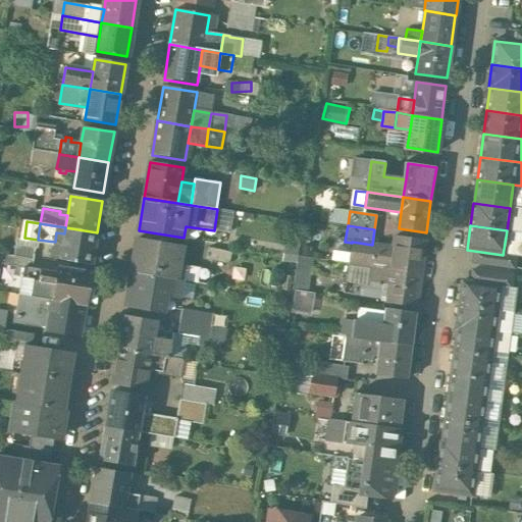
[(97,232),(65,227),(64,233),(60,259),(91,265),(97,232)]
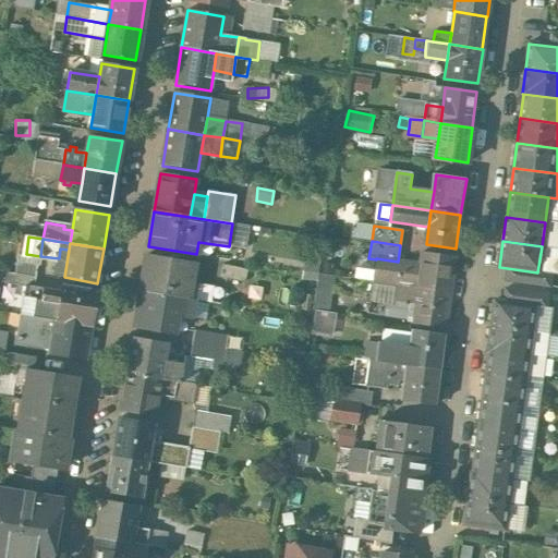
[(453,257),(421,253),(419,270),(416,288),(449,292),(453,257)]
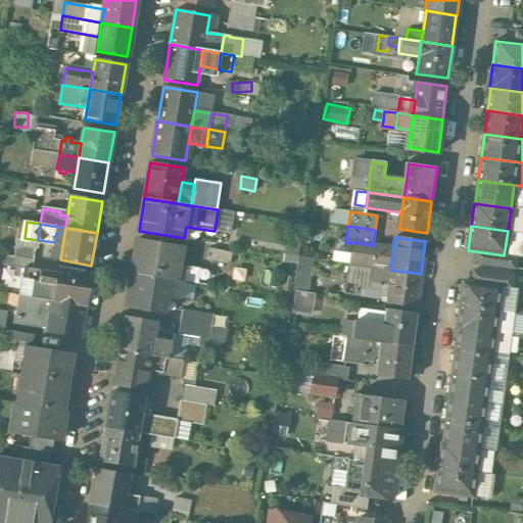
[(171,244),(138,238),(132,274),(164,280),(171,244)]
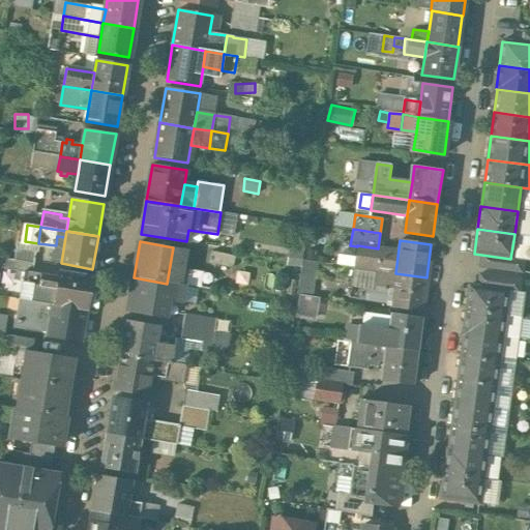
[(378,248),(357,245),(357,246),(354,267),(377,270),(377,268),(385,270),(384,271),(395,273),(398,257),(380,255),(381,248),(378,248)]
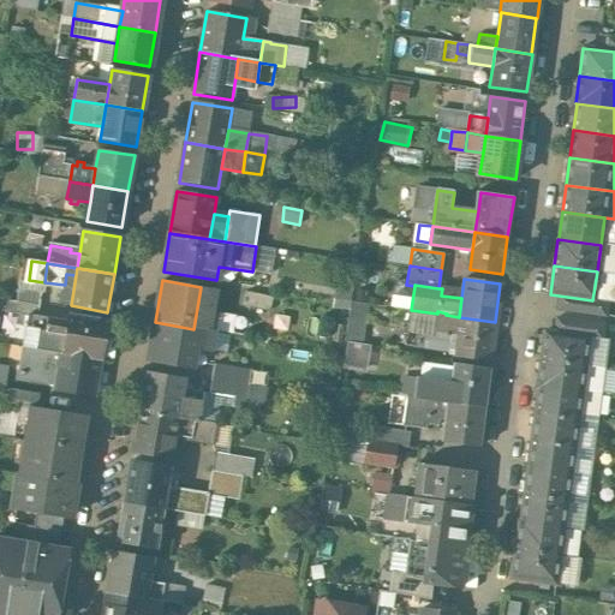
[(215,290),(201,287),(193,329),(215,333),(219,316),(210,315),(215,290)]
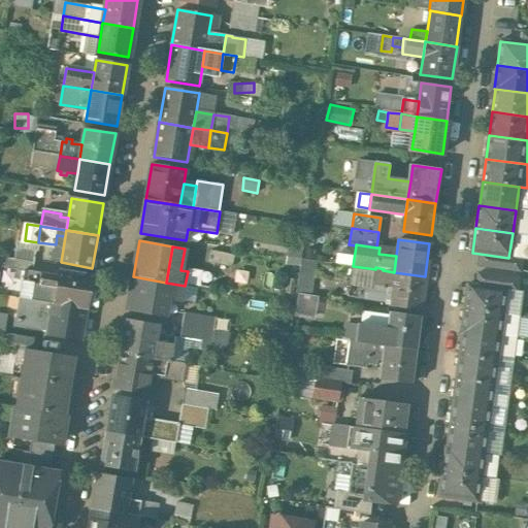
[(234,256),(210,251),(208,263),(231,267),(234,256)]
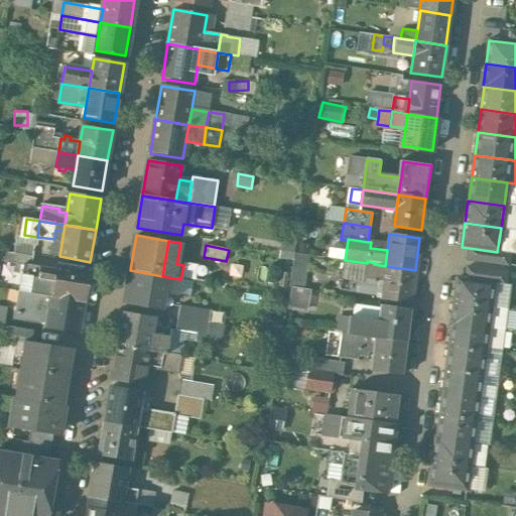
[(312,260),(299,258),(294,286),(307,288),(312,260)]
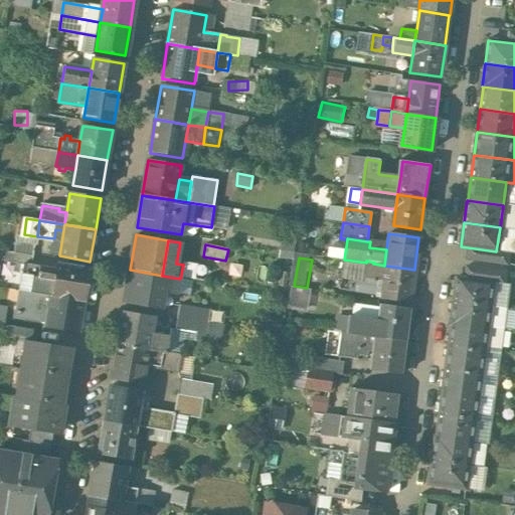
[(384,266),(366,263),(364,275),(359,274),(357,289),(375,291),(375,289),(381,290),(384,266)]
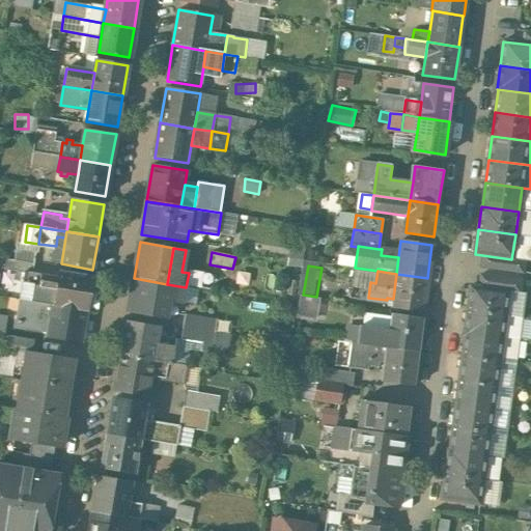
[(58,279),(25,273),(20,300),(54,305),(58,279)]
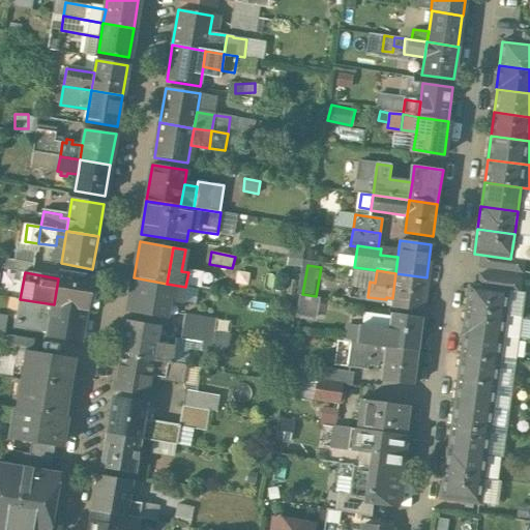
[(91,277),(59,272),(58,278),(54,304),(86,310),(91,277)]
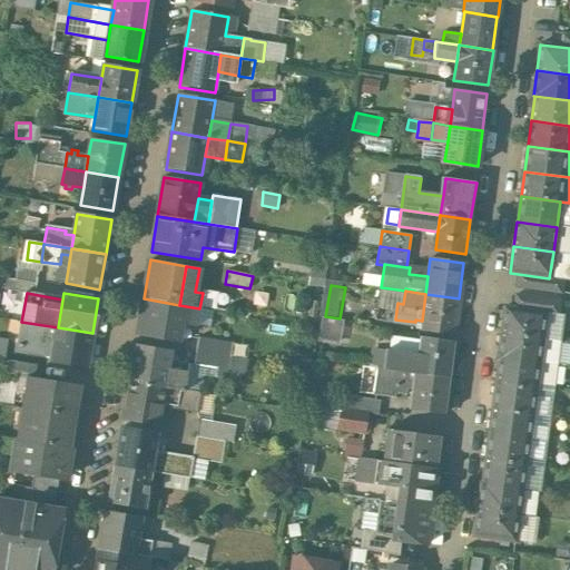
[(459,298),(425,294),(422,321),(421,330),(454,334),(459,298)]
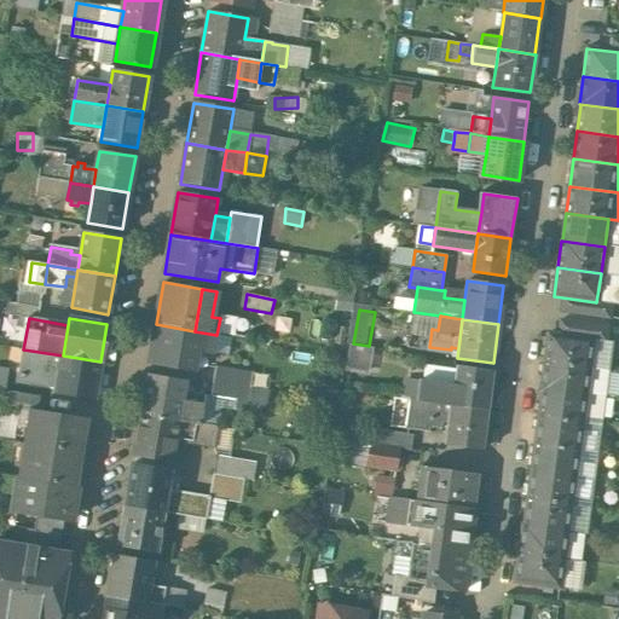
[(195,331),(156,324),(149,364),(187,370),(191,350),(195,331)]
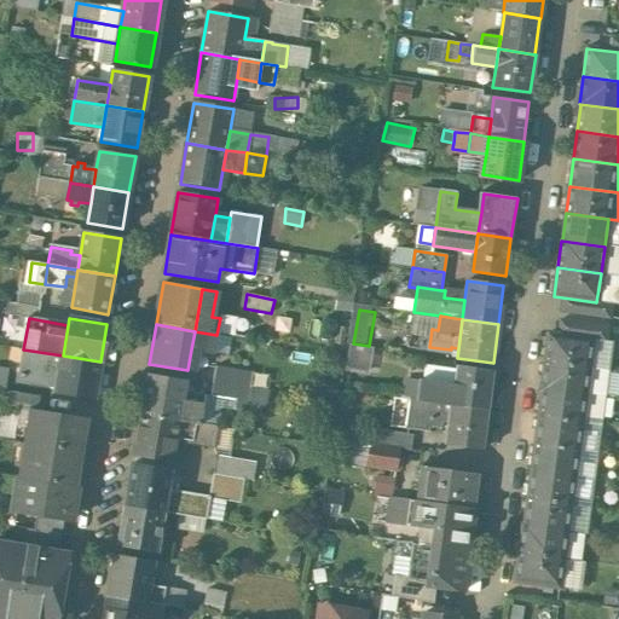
[(217,335),(195,331),(191,350),(213,354),(217,335)]
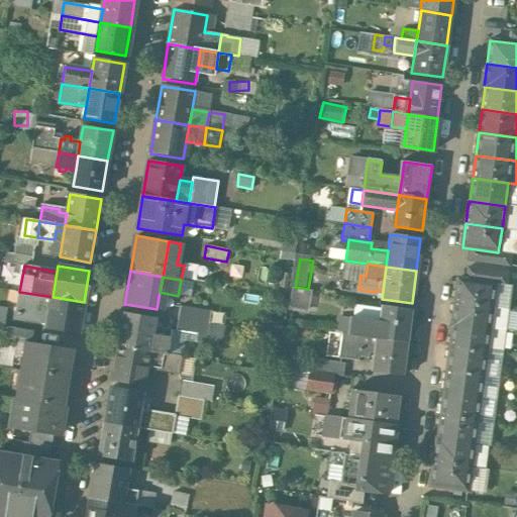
[(510,286),(458,279),(454,303),(491,308),(507,310),(510,286)]
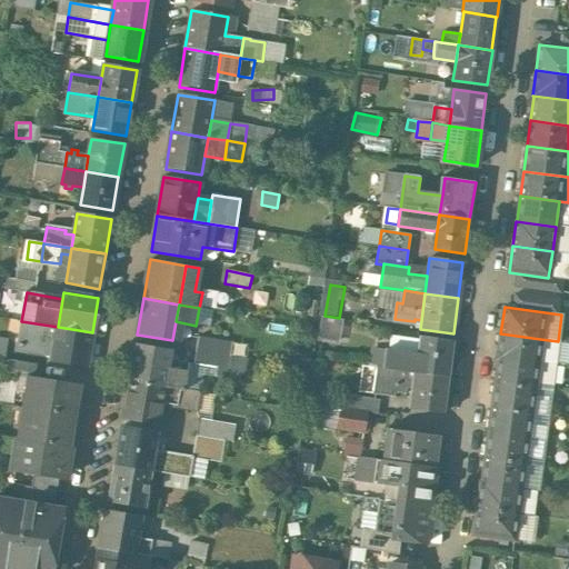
[(213,310),(199,308),(196,326),(210,328),(210,327),(212,312),(213,310)]
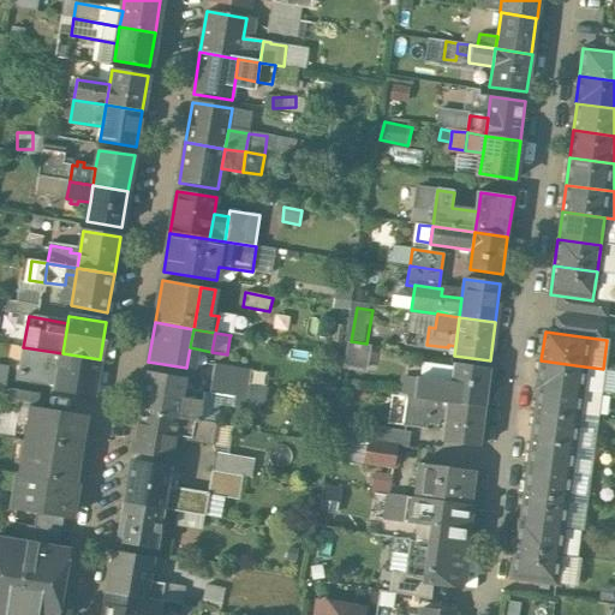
[(63,353),(23,347),(18,375),(58,381),(55,392),(93,398),(100,359),(63,353)]
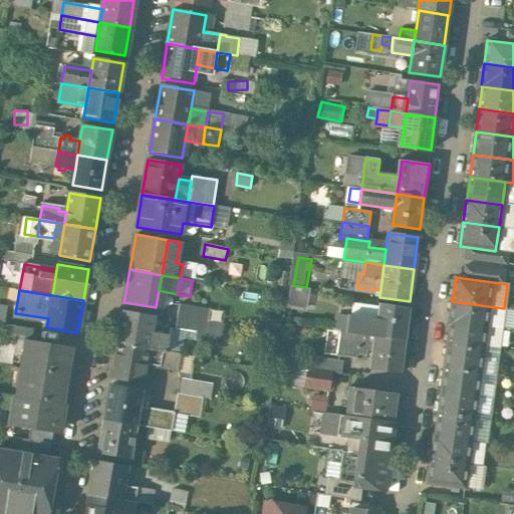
[(488,306),(452,301),(449,323),(485,328),(488,306)]
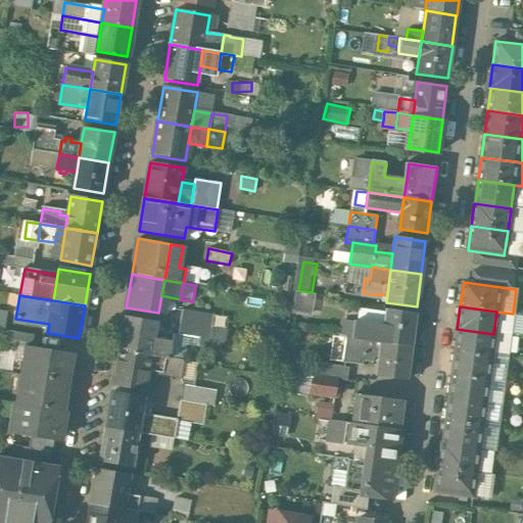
[(0,323),(5,325),(8,311),(0,308),(0,323)]
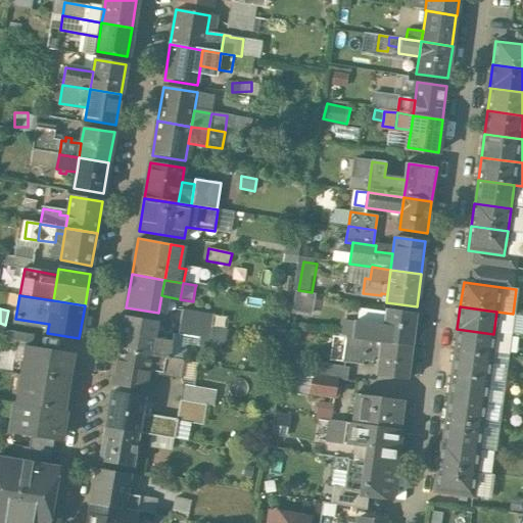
[(212,315),(182,310),(180,322),(210,329),(212,315)]
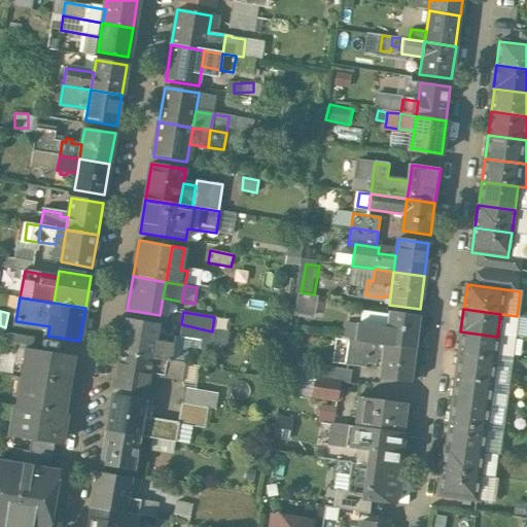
[(419,317),(390,313),(387,331),(386,346),(415,350),(419,317)]
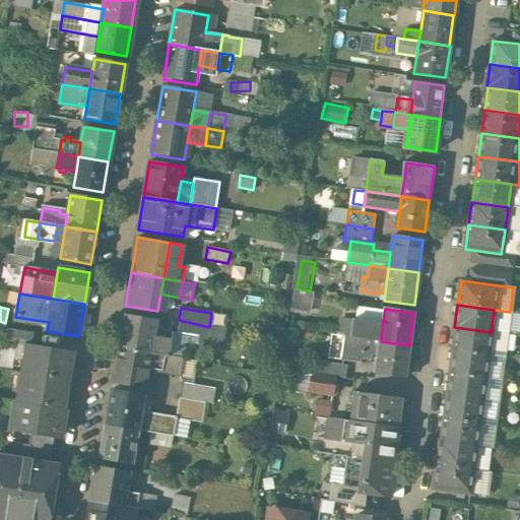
[(156,320),(124,314),(118,348),(150,353),(153,337),(156,320)]
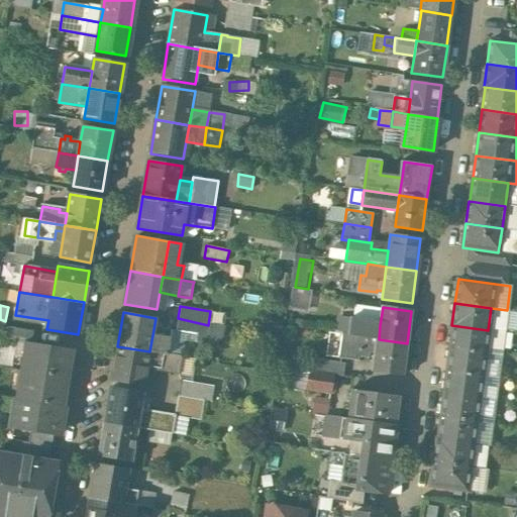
[(208,325),(178,318),(176,330),(196,334),(206,336),(208,325)]
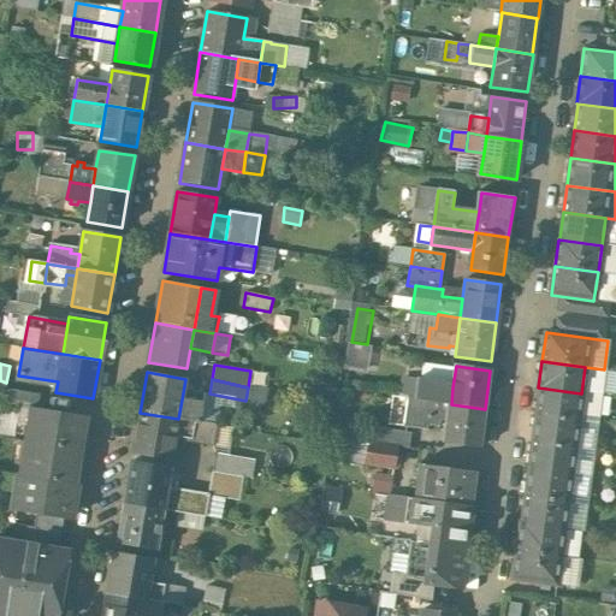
[(452,388),(437,385),(434,402),(451,404),(452,388)]
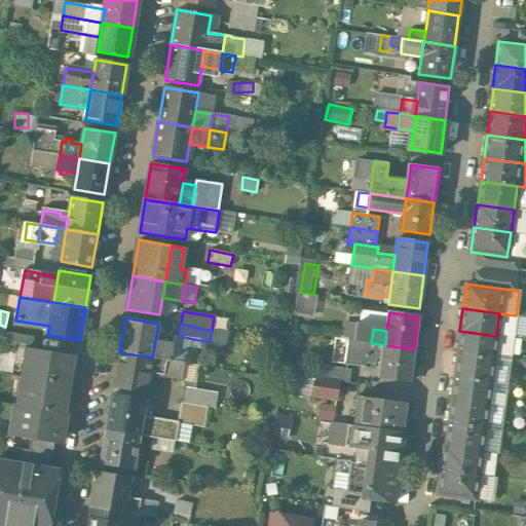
[(496,336),(459,331),(459,332),(460,332),(457,354),(493,360),(496,336)]
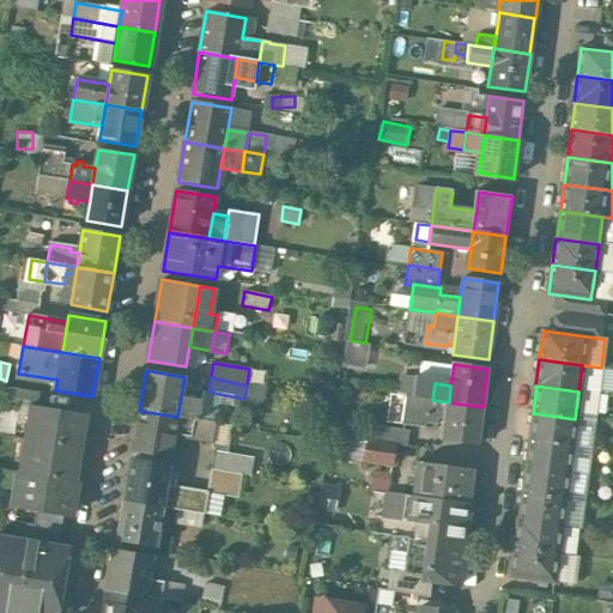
[(423,396),(407,395),(404,419),(420,420),(423,396)]
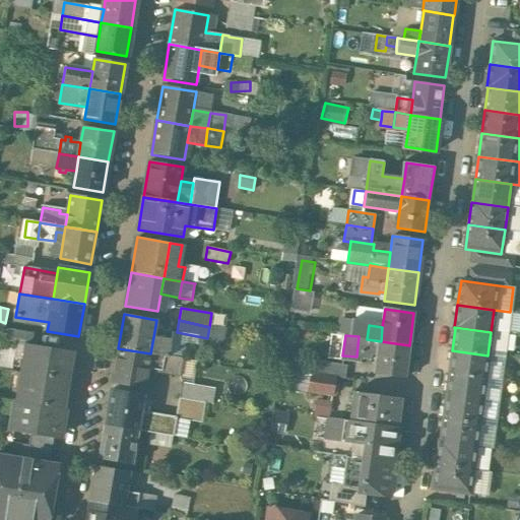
[(207,338),(197,336),(195,344),(205,346),(207,338)]
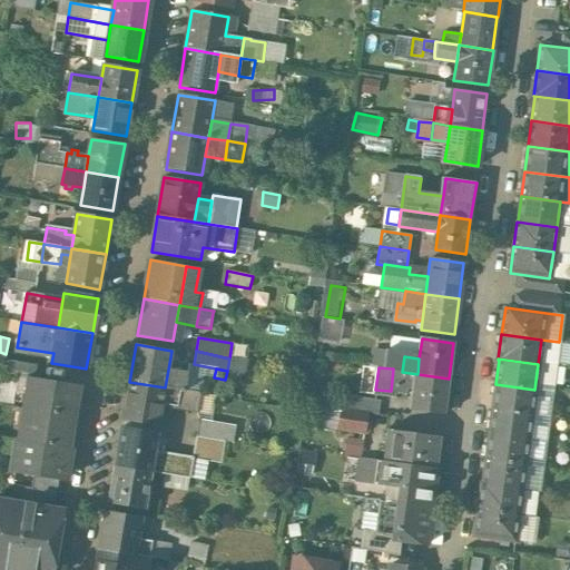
[(187,372),(168,370),(165,387),(184,391),(187,372)]
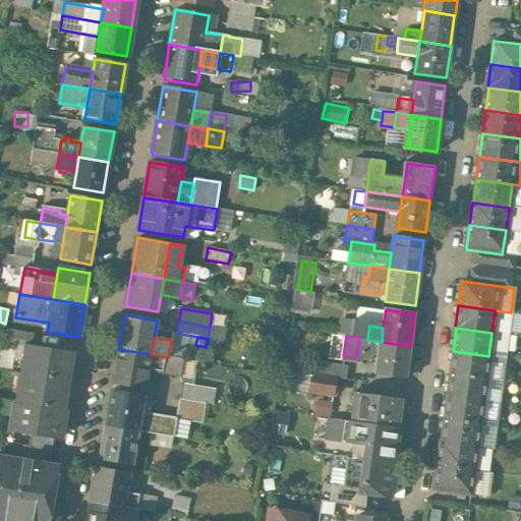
[(186,343),(171,340),(168,357),(183,360),(186,343)]
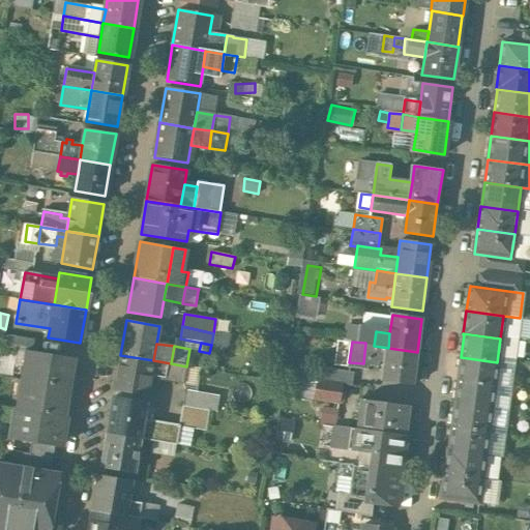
[(388,348),(374,346),(372,360),(385,362),(388,348)]
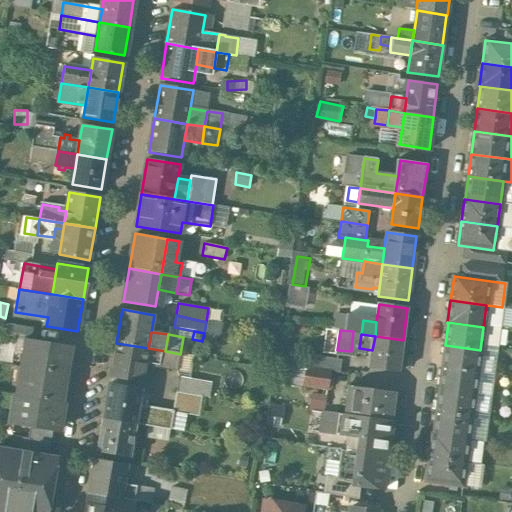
[(403,340),(375,336),(372,350),(370,368),(399,372),(403,340)]
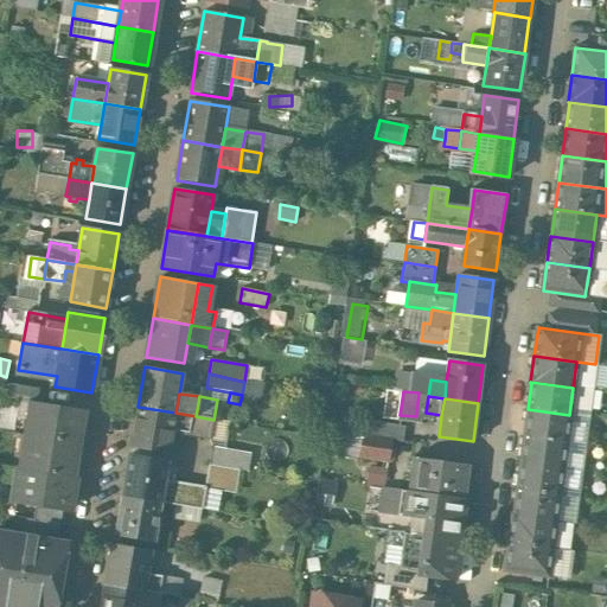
[(87,411),(29,402),(23,435),(29,436),(81,445),(87,411)]
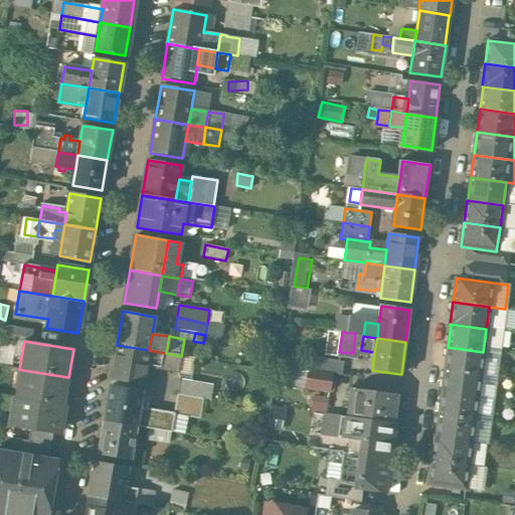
[(149,350),(117,345),(112,378),(144,383),(147,366),(149,350)]
